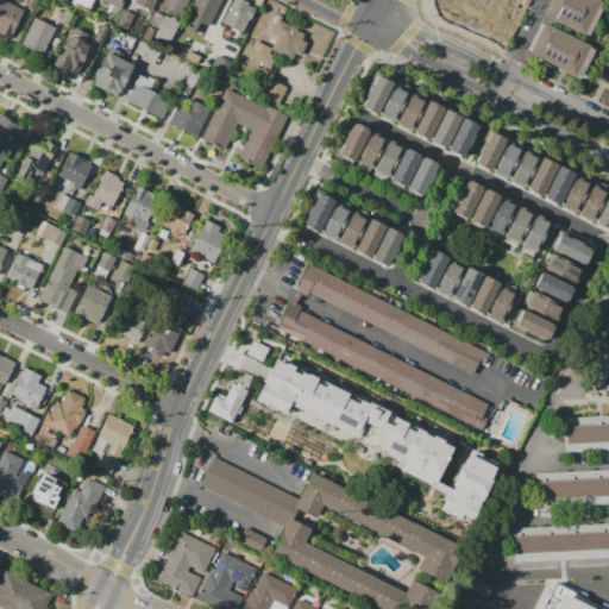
[(0,0),(1,0),(23,11),(8,39),(0,35),(0,0)]
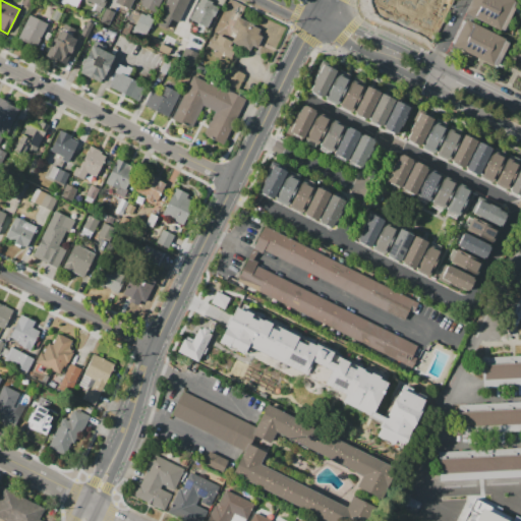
[(78,0),(73,10),(54,0),(78,0)]
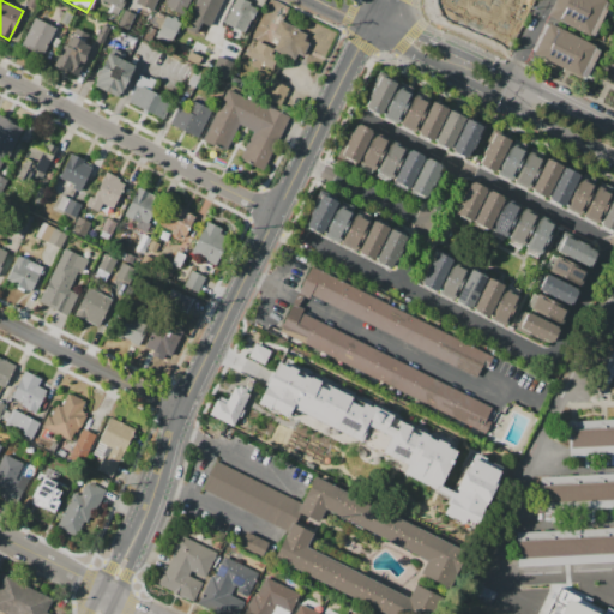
[(125,0),(119,12),(100,2),(101,0),(125,0)]
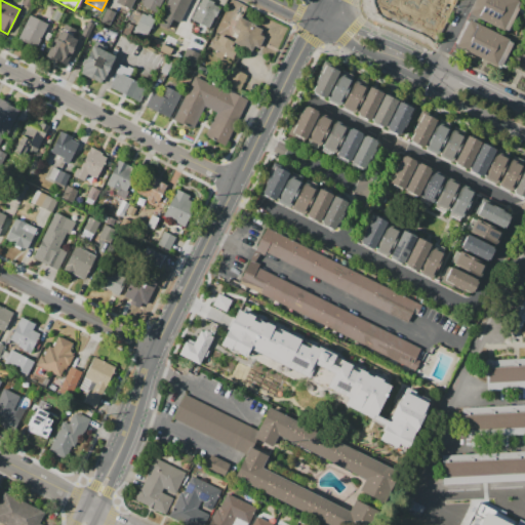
[(134,0),(130,9),(115,2),(116,0),(134,0)]
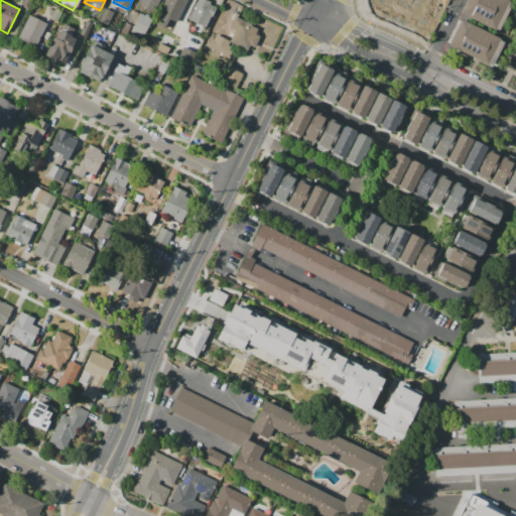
[(159,0),(152,14),(138,7),(141,0),(159,0)]
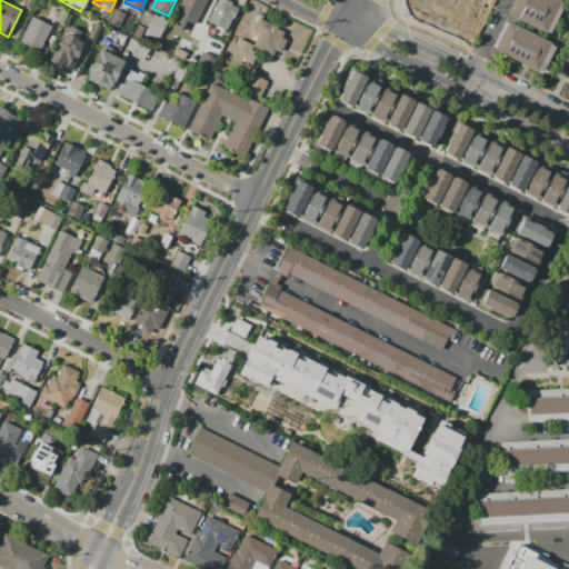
[(207,0),(198,18),(178,8),(181,0),(207,0)]
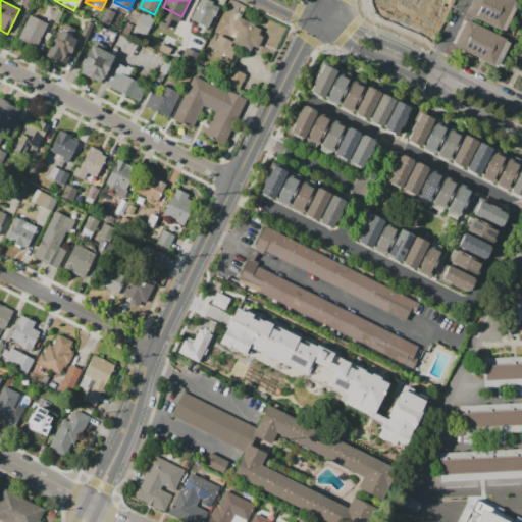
[(199,0),(209,0),(213,2),(212,4),(218,7),(207,28),(190,18),(199,0)]
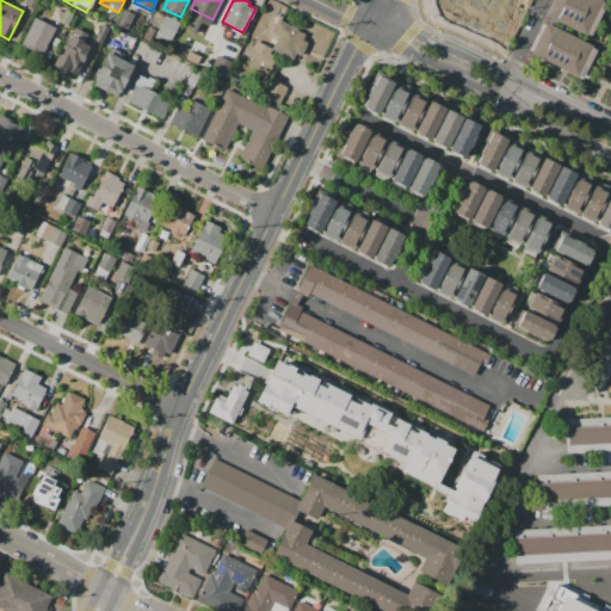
[(506,0),(443,0),(445,4),(462,13),(480,22),(494,29),(500,31),(514,4),(506,0)]
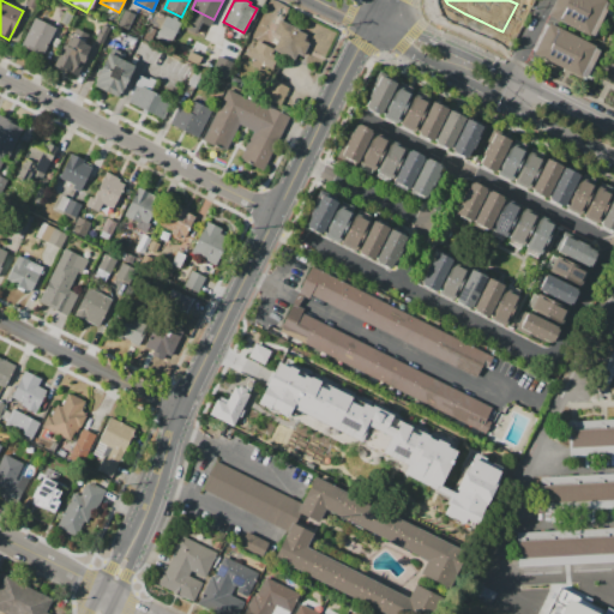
[(603,0),(554,0),(547,14),(593,38),(611,4),(603,0)]
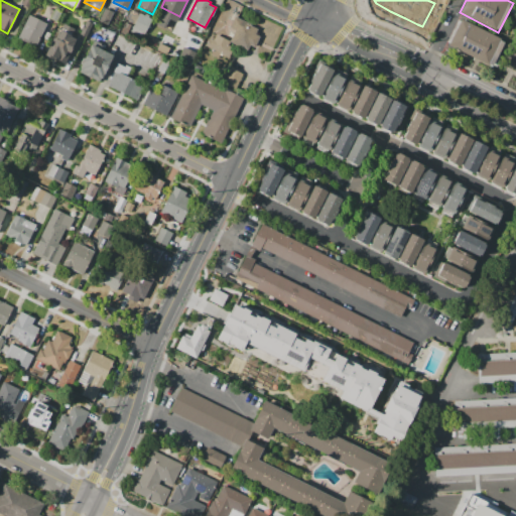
[(49,19),(55,8),(62,12),(56,23),(49,19)]
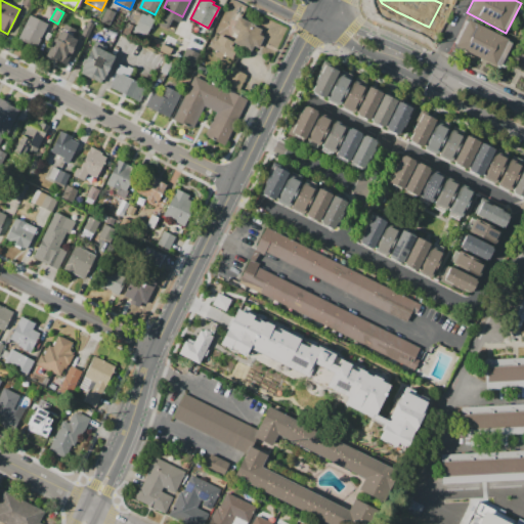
[(99,22),(106,8),(115,12),(108,26),(99,22)]
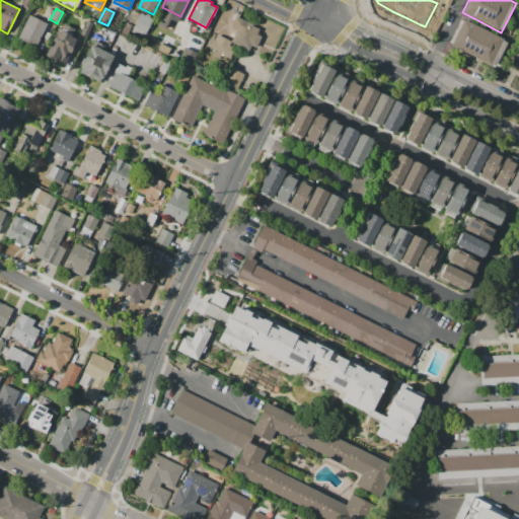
[(127,19),(132,9),(139,13),(134,23),(127,19)]
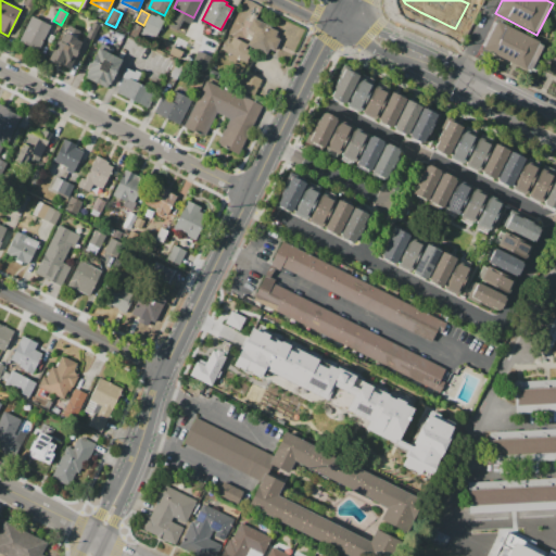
[(154,39),(140,32),(150,13),(155,16),(156,14),(161,16),(160,19),(164,21),(154,39)]
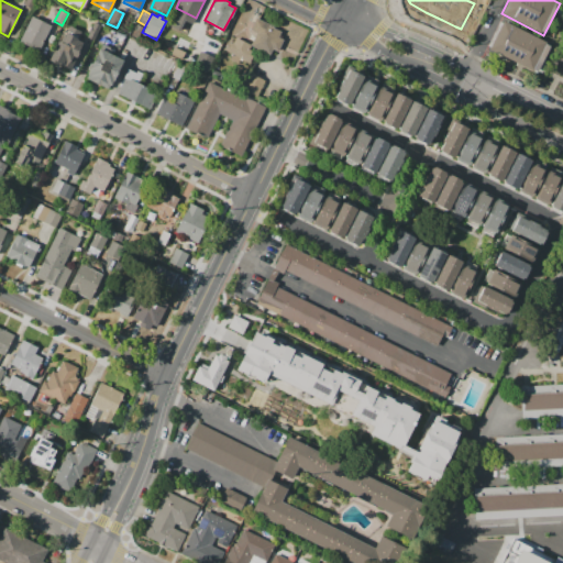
[(32,15),(51,25),(37,53),(18,43),(32,15)]
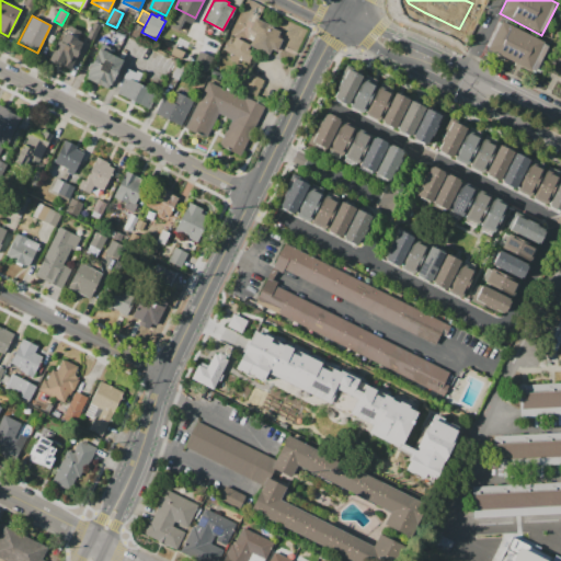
[(82,32),(89,19),(101,25),(94,37),(82,32)]
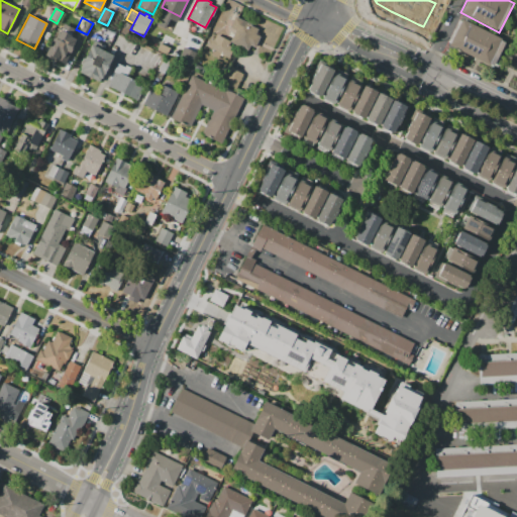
[(460,18),(447,43),(490,66),(503,39),(460,18)]
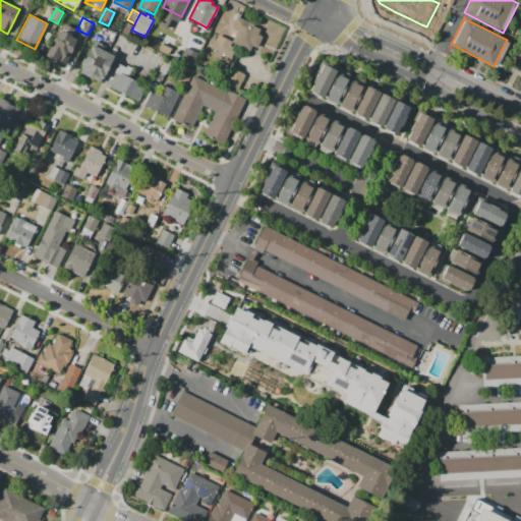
[(240,19),(259,29),(256,36),(262,38),(254,53),(230,41),(240,19)]
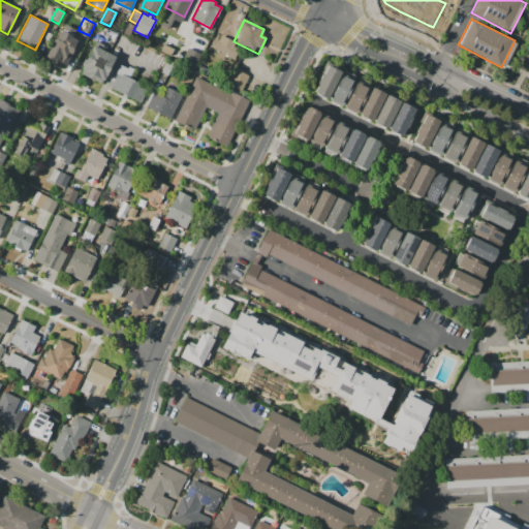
[(61,23),(71,28),(67,36),(79,41),(67,63),(48,53),(56,37),(54,36),(61,23)]
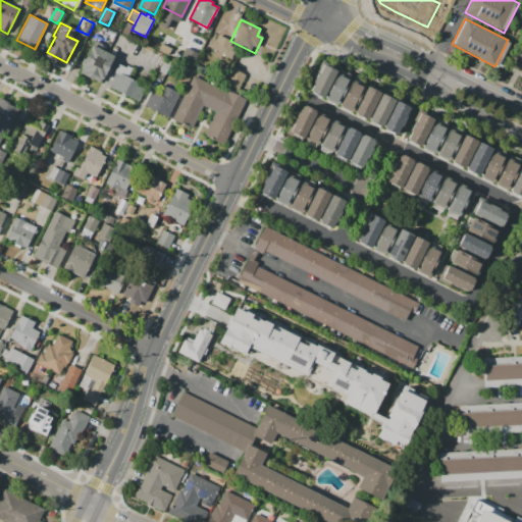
[(176,50),(165,44),(171,31),(184,37),(176,50)]
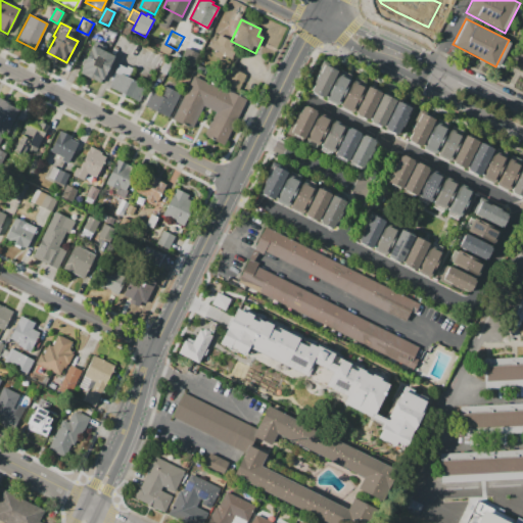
[(206,50),(229,61),(237,46),(216,34),(206,50)]
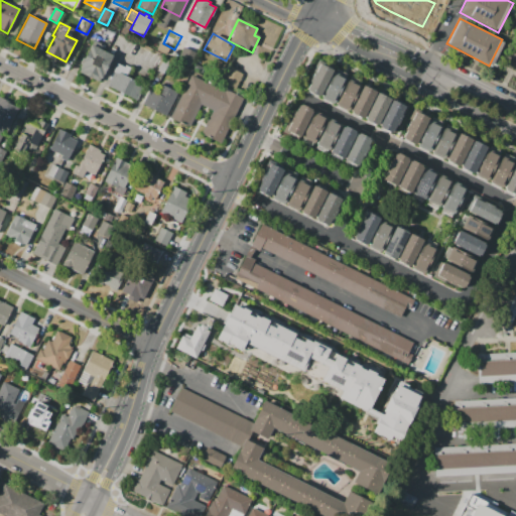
[(91,44),(113,55),(99,83),(77,72),(91,44)]
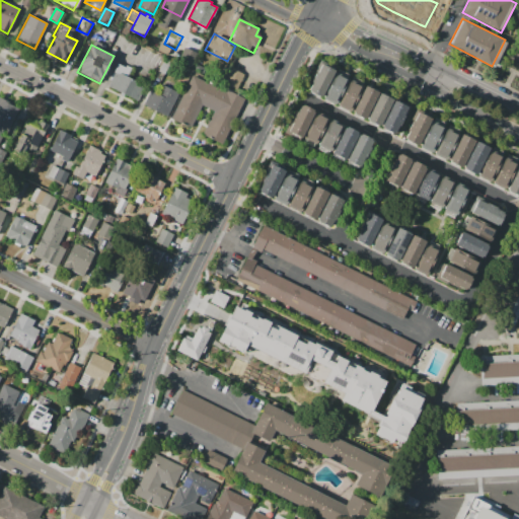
[(158,70),(164,58),(171,62),(165,74),(158,70)]
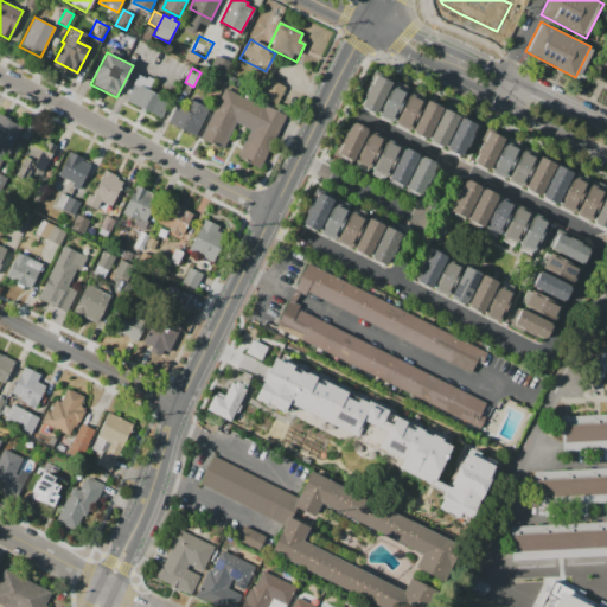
[(377,114),(360,107),(365,96),(364,96),(370,83),(371,84),(377,72),(394,80),(377,114)]
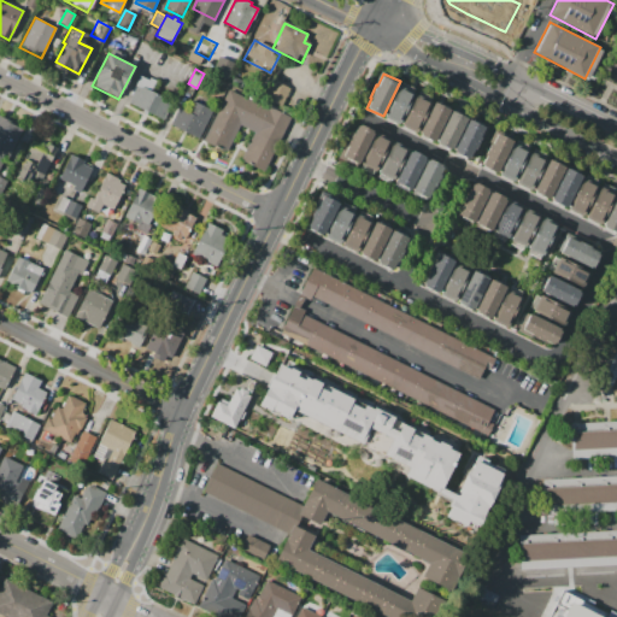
[(140,76),(148,80),(150,77),(157,81),(152,90),(174,101),(164,119),(129,101),(136,87),(135,86),(140,76)]
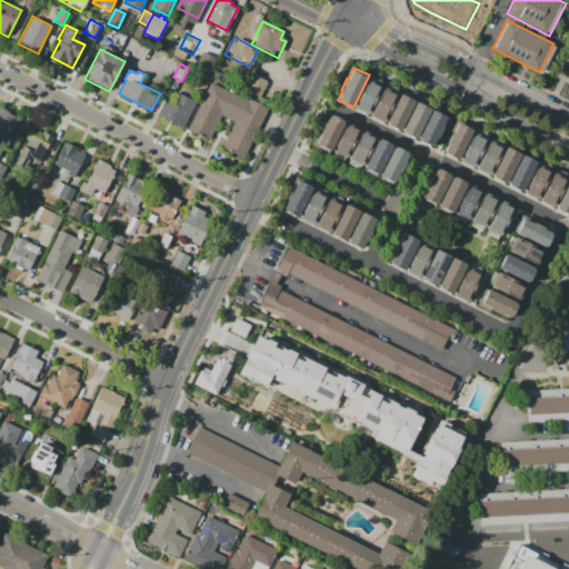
[(260,98),(243,90),(252,75),(268,82),(260,98)]
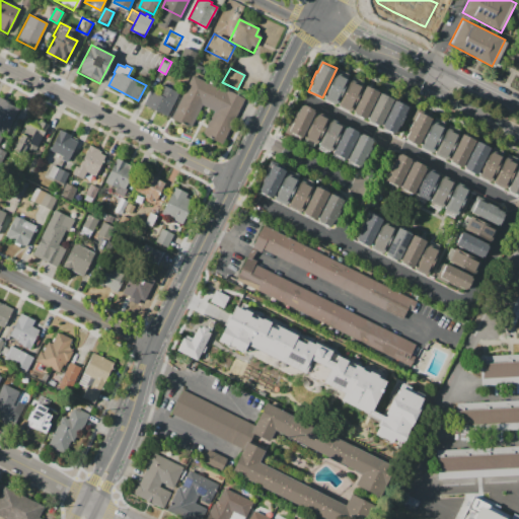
[(349,78),(337,104),(324,98),(338,72),(349,78)]
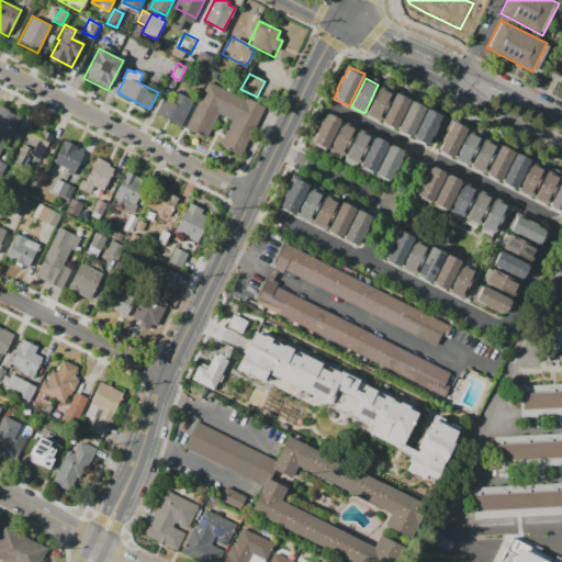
[(186,127),(209,81),(245,100),(246,97),(266,108),(240,156),(218,145),(232,120),(220,113),(206,137),(186,127)]
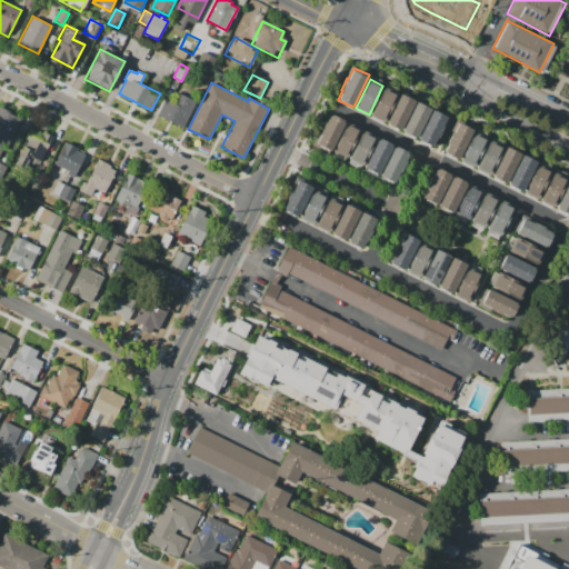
[(399,93),(386,122),(370,115),(385,87),(399,93)]
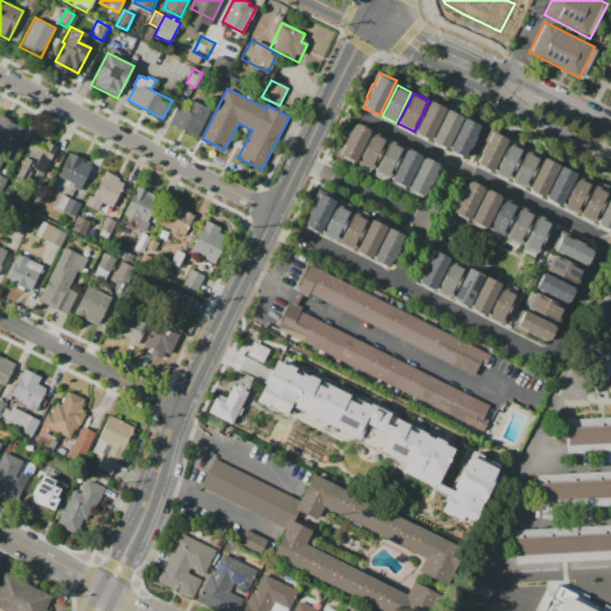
[(197,139),(168,124),(178,106),(185,110),(191,99),(193,100),(197,94),(210,102),(208,107),(211,110),(197,139)]
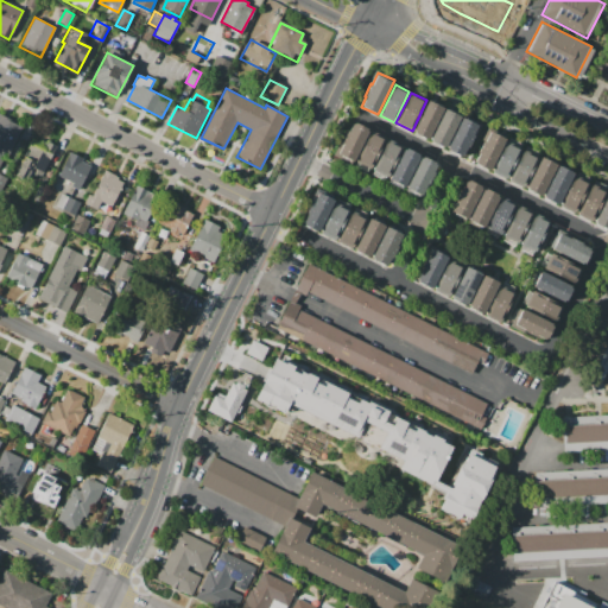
[(443,108),(429,139),(413,132),(428,101),(443,108)]
